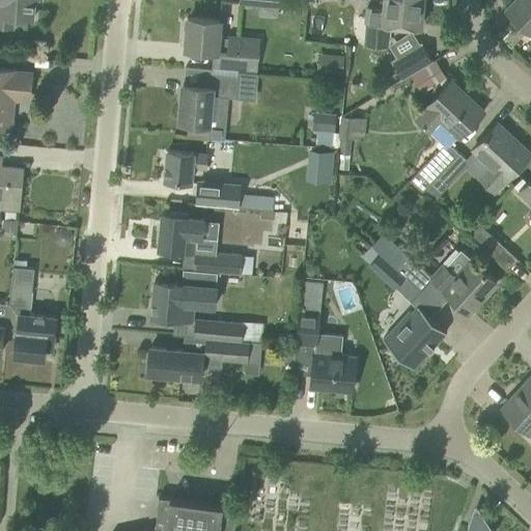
[(0,0),(0,25),(12,27),(14,17),(33,19),(34,0),(0,0)]
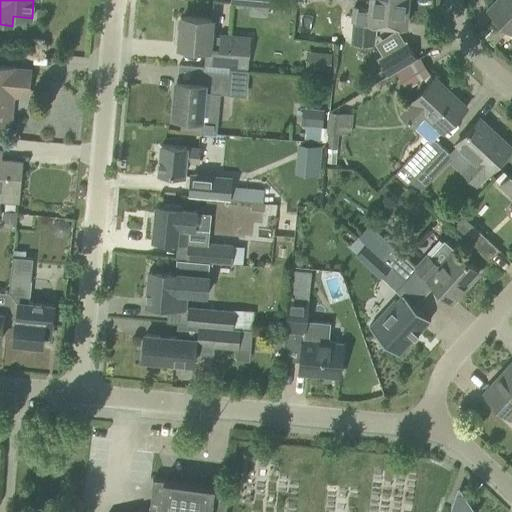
[(406,25),(408,0),(370,0),(370,7),(354,6),(353,20),(354,20),(353,39),(374,40),(374,35),(376,35),(377,26),(375,26),(375,22),(406,25)]
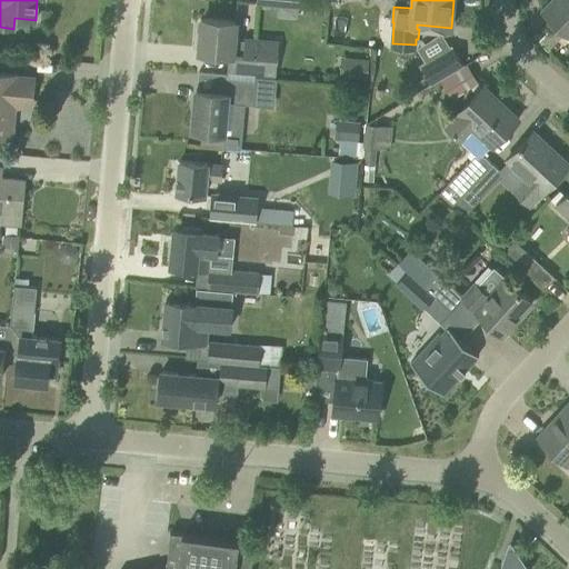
[(568,0),(550,0),(542,10),(568,36),(568,0)]
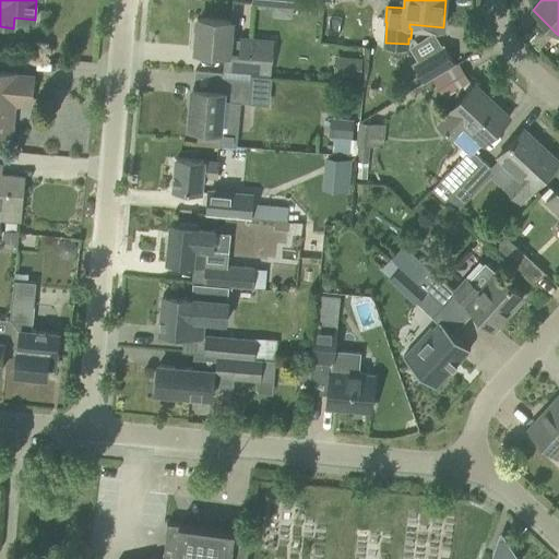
[(226,68),(269,72),(271,43),(229,39),(232,21),(199,19),(195,50),(227,54),(226,68)]
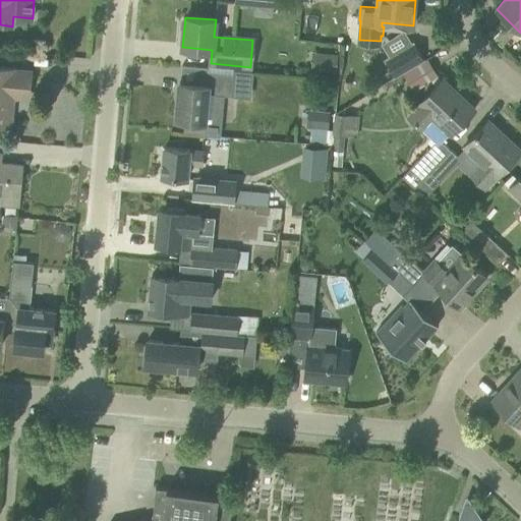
[(423,60),(413,43),(382,59),(393,77),(423,60)]
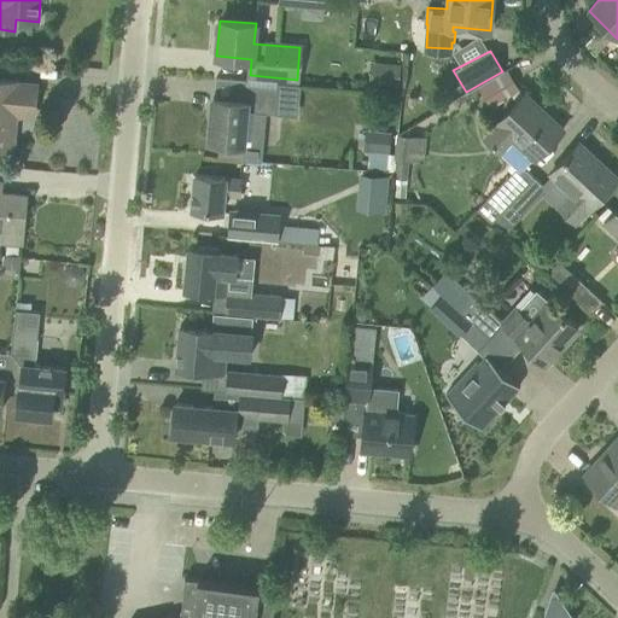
[(398,87),(401,65),(371,62),(368,83),(398,87)]
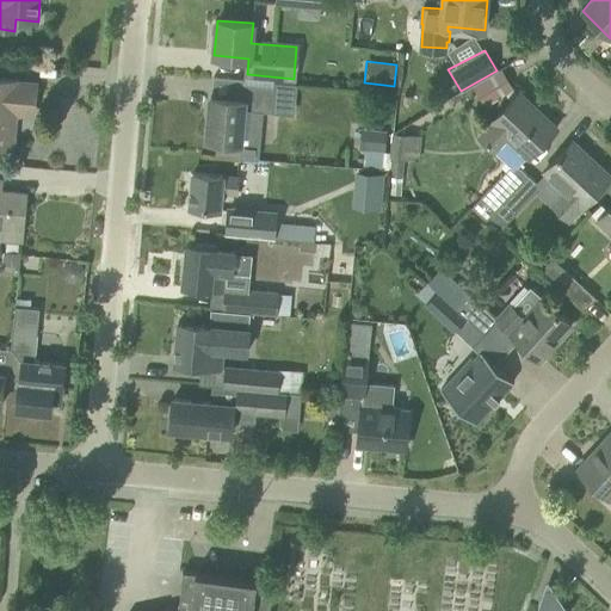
[(501,68),(471,85),(479,98),(483,105),(514,88),(508,80),(501,68)]
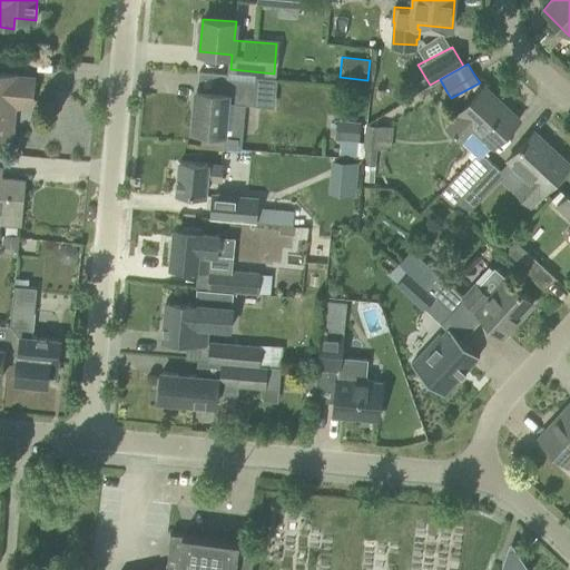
[(0,136),(11,137),(16,95),(32,97),(33,78),(11,76),(0,74),(0,136)]
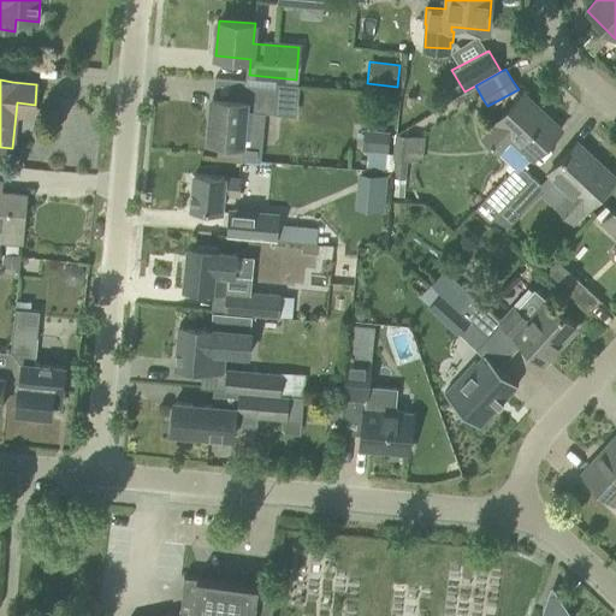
[(232,142),(242,143),(262,144),(265,113),(274,113),(274,105),(296,107),(298,84),(273,82),(273,87),(241,84),(240,100),(212,96),(208,140),(220,141),(232,142)]
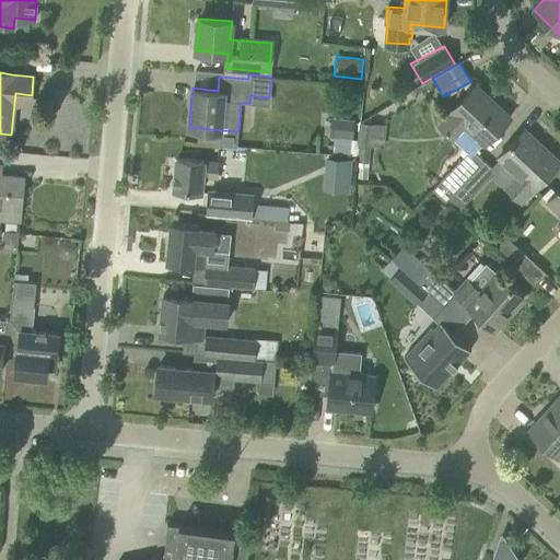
[(461,152),(464,156),(433,189),(446,201),(483,161),(474,152),(483,142),(485,143),(511,116),(476,83),(450,111),(452,113),(440,125),(454,138),(464,149),(461,152)]
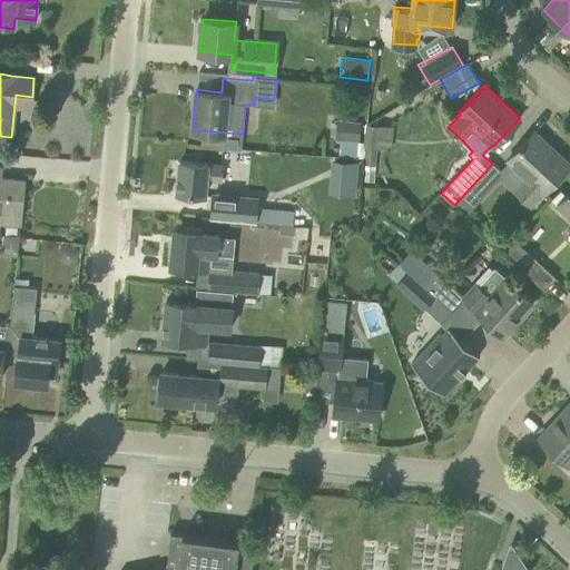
[(359,141),(361,121),(336,119),(335,139),(359,141)]
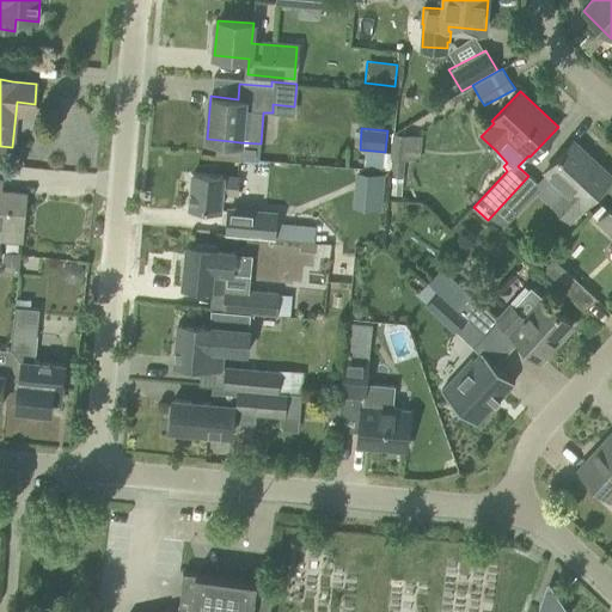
[(411,135),(393,133),(391,159),(390,177),(402,178),(403,161),(409,161),(411,135)]
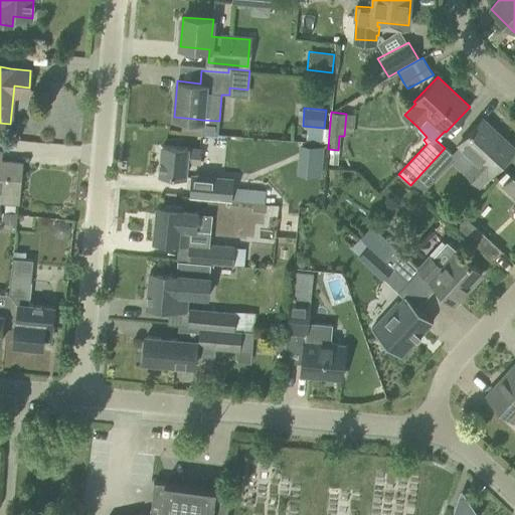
[(201,132),(202,120),(194,119),(184,118),(183,131),(201,132)]
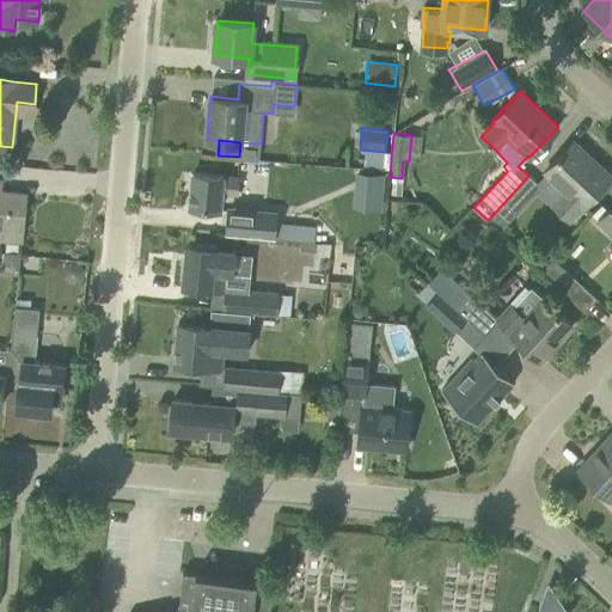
[(573,141),(557,159),(546,170),(567,190),(554,204),(569,219),(582,204),(583,207),(611,177),(573,141)]
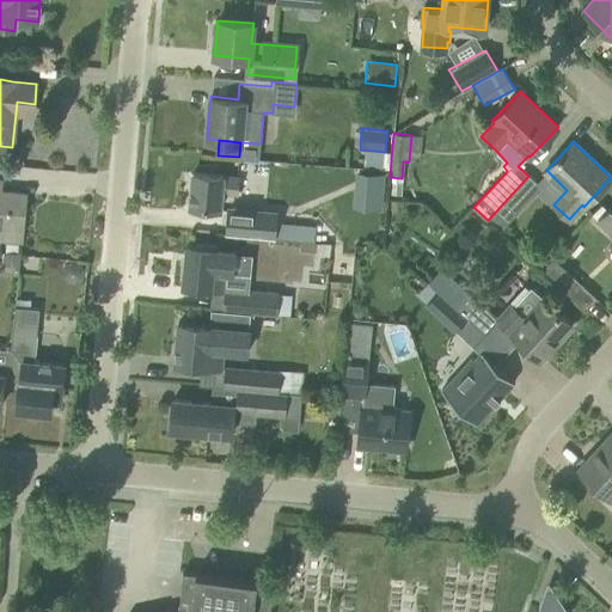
[(356,172),(354,207),(381,209),(384,175),(356,172)]
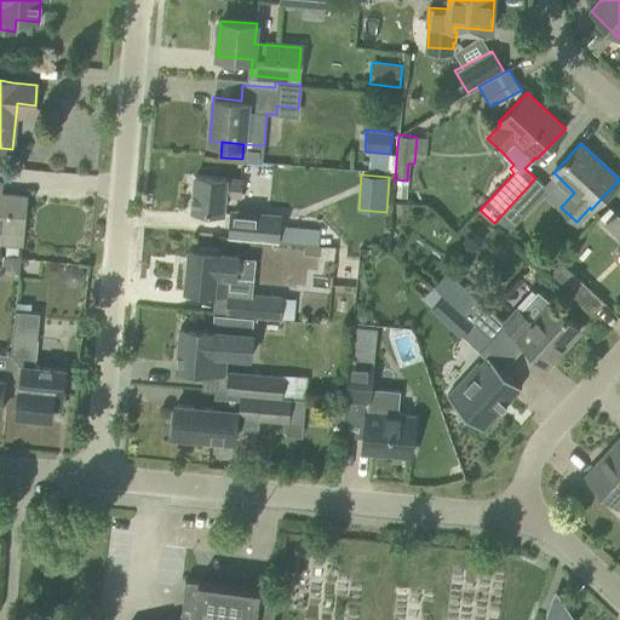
[(224,195),(242,196),(242,189),(244,179),(219,177),(195,176),(193,208),(217,211),(223,212),(224,195)]
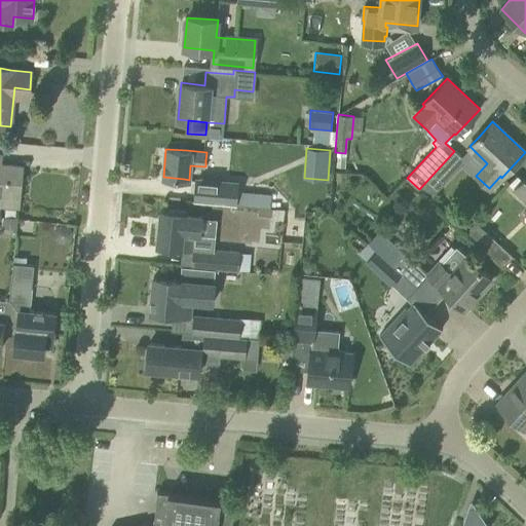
[(429,199),(444,184),(464,161),(454,151),(419,189),(429,199)]
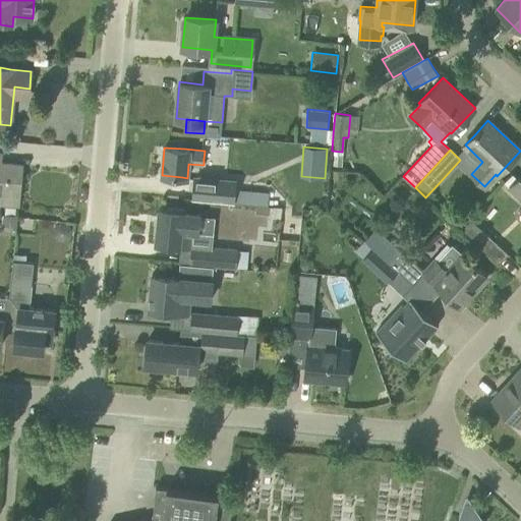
[(0,204),(17,207),(21,165),(0,163),(0,204)]
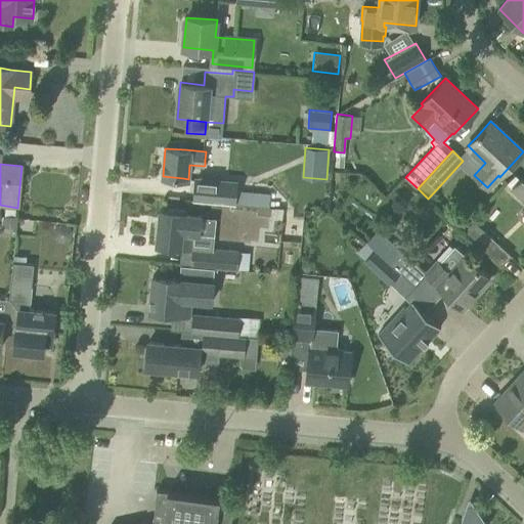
[(523,174),(521,178),(513,187),(523,199),(523,209),(519,214),(523,218),(523,174)]
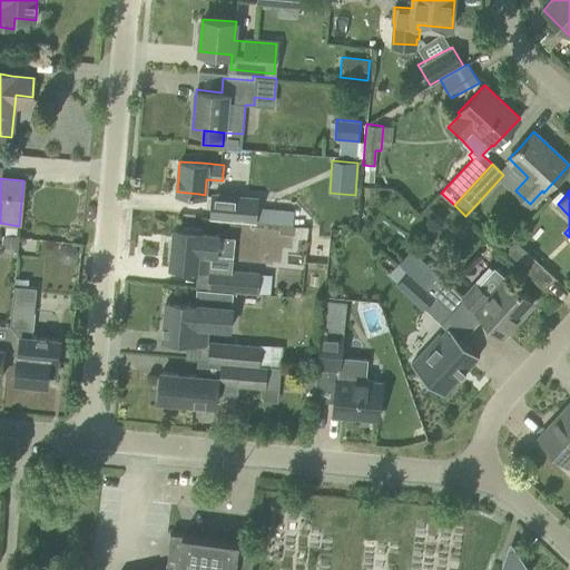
[(214,193),(212,217),(256,220),(257,197),(214,193)]
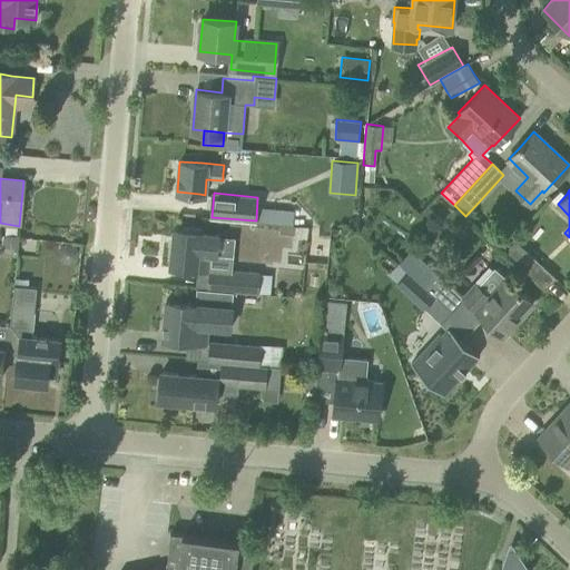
[(208,271),(209,271),(210,256),(216,257),(218,234),(174,229),(170,266),(192,268),(208,271)]
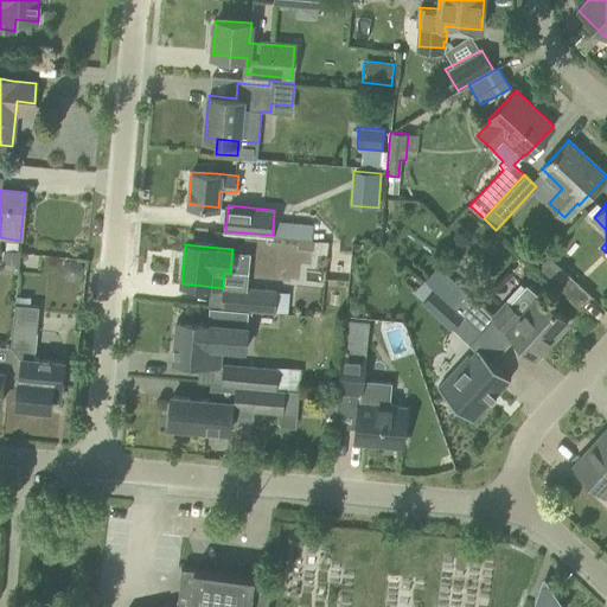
[(592,295),(569,275),(549,255),(537,267),(581,308),(592,295)]
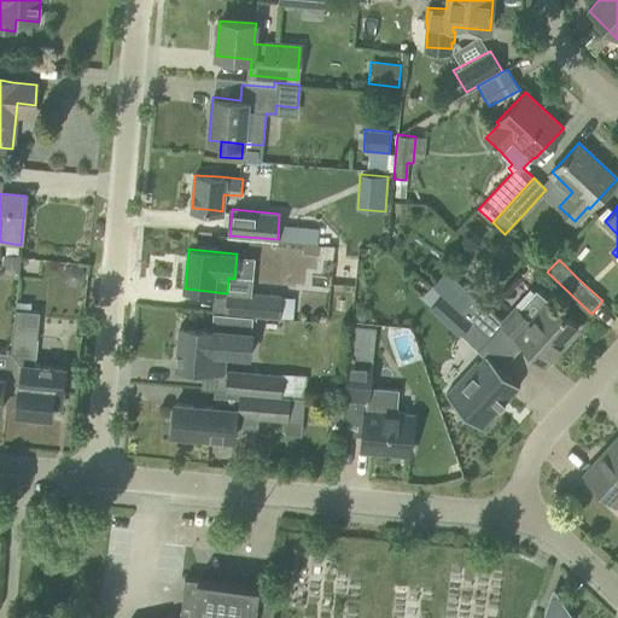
[(431,285),(421,297),(430,305),(441,293),(431,285)]
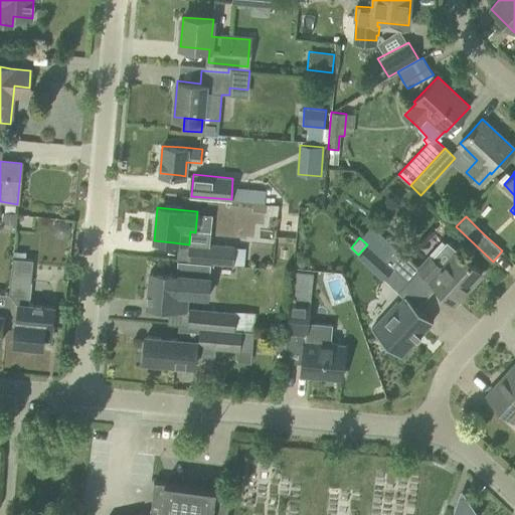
[(394,248),(383,260),(392,268),(407,282),(418,271),(431,282),(454,303),(482,274),(458,251),(447,240),(433,256),(430,253),(416,268),(394,248)]
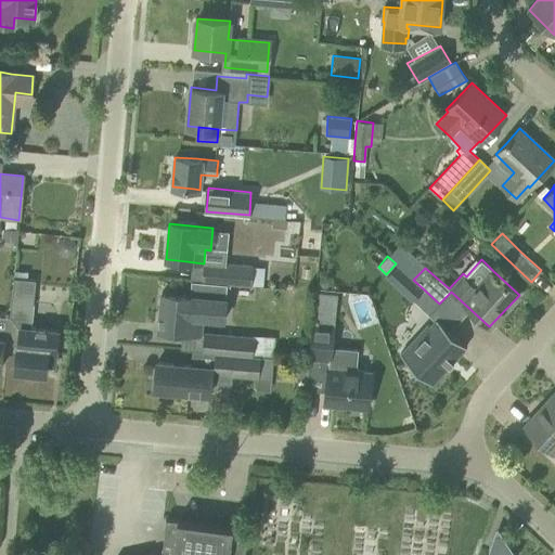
[(204,263),(203,263),(202,281),(227,283),(261,286),(263,268),(253,267),(253,266),(226,263),(224,266),(215,265),(204,263)]
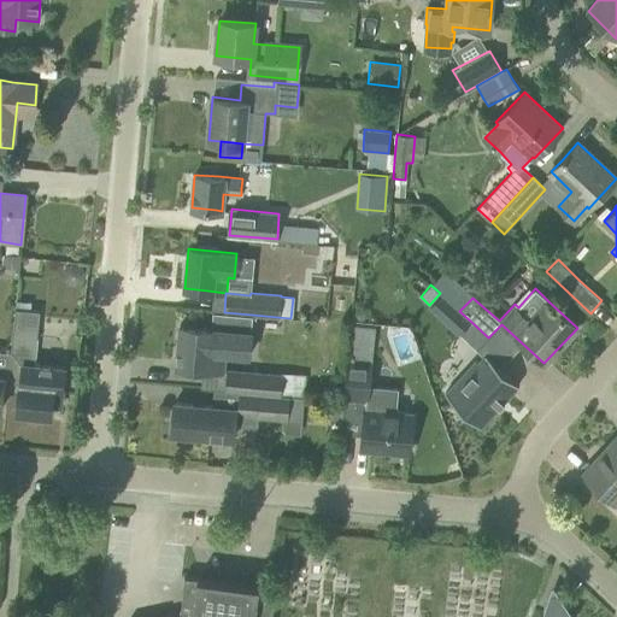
[(470,321),(459,311),(440,293),(429,305),(428,306),(458,334),(459,333),(477,350),(488,338),(470,321)]
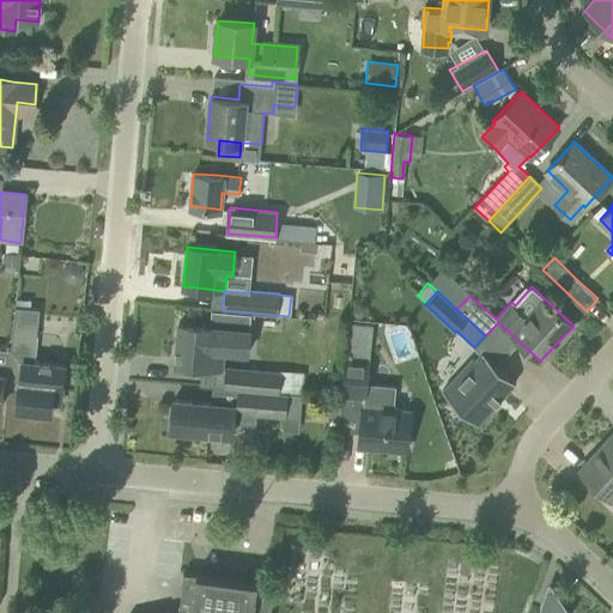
[(17,410),(50,412),(52,404),(62,405),(66,365),(35,363),(40,309),(17,307),(10,375),(20,376),(17,410)]
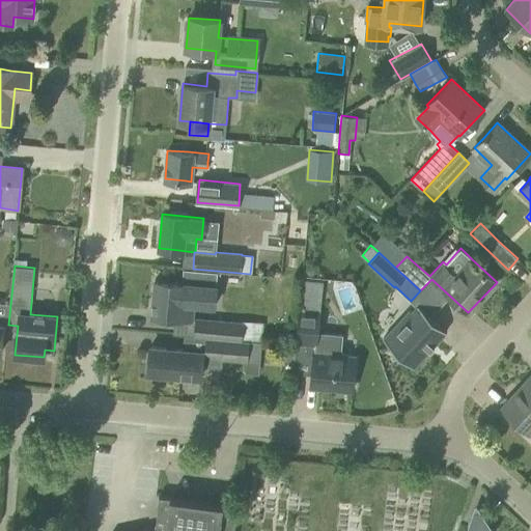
[(193,269),(183,269),(182,282),(159,280),(157,297),(154,297),(151,315),(194,319),(195,306),(214,308),(217,271),(193,269)]
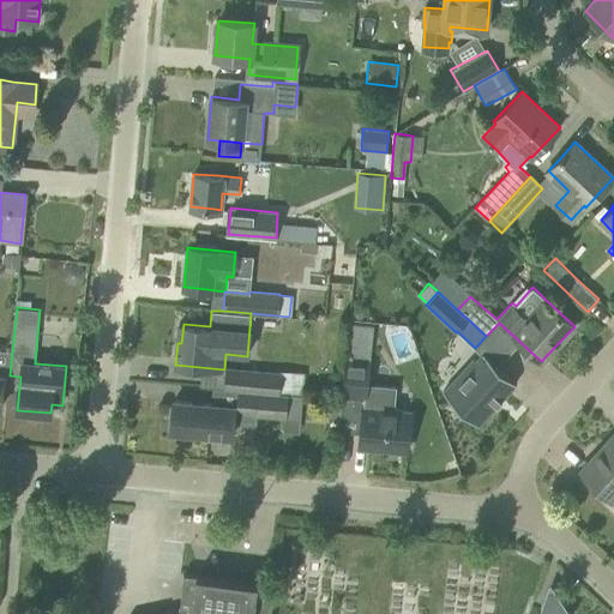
[(444,391),(443,391),(479,425),(479,423),(515,384),(516,384),(516,383),(482,351),(481,353),(482,354),(471,365),(469,363),(444,391)]
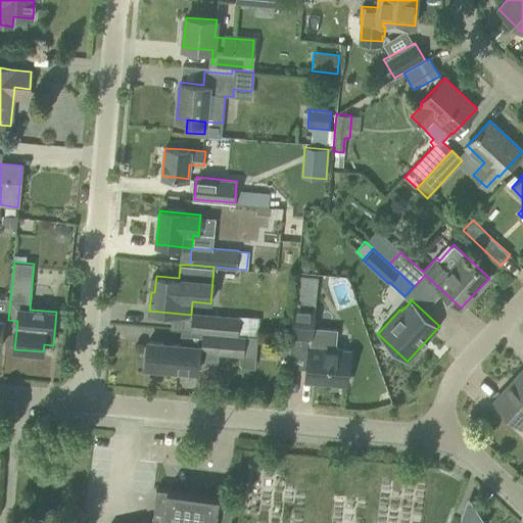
[(290,355),(288,367),(301,368),(302,358),(308,359),(306,380),(347,383),(348,363),(350,351),(340,350),(334,350),(336,330),(314,328),(316,307),(314,307),(295,306),(294,305),(292,339),(292,340),(290,355)]
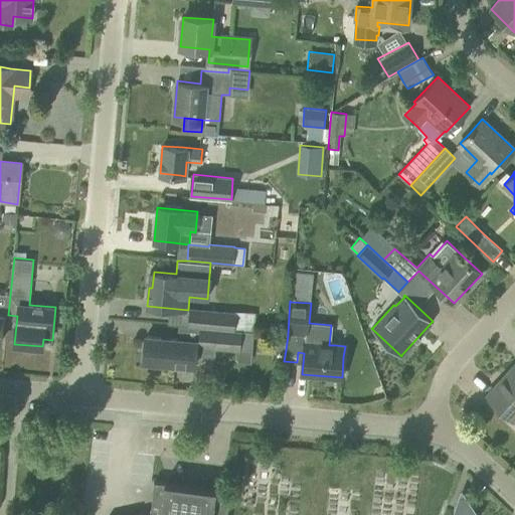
[(234,331),(235,315),(190,310),(189,326),(200,327),(234,331)]
